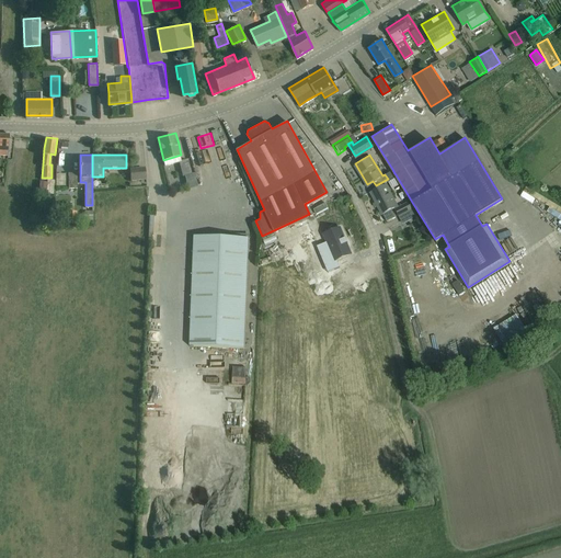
[(189,158),(179,160),(182,174),(192,172),(189,158)]
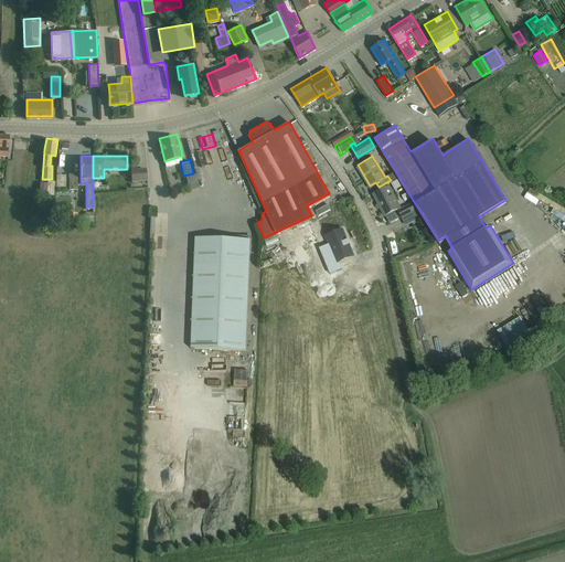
[(131,180),(147,179),(146,167),(131,167),(131,180)]
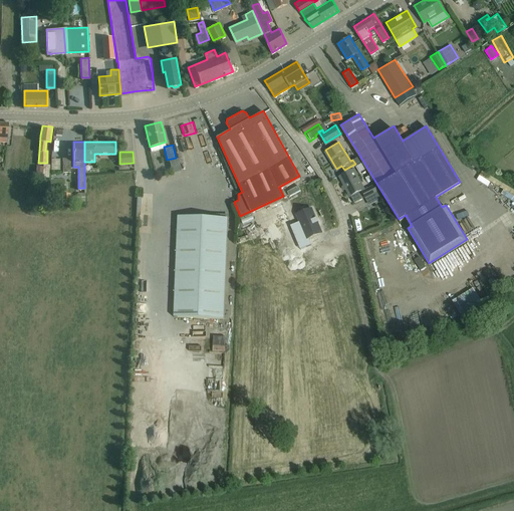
[(359,155),(352,160),(355,164),(355,165),(362,160),(361,159),(359,155)]
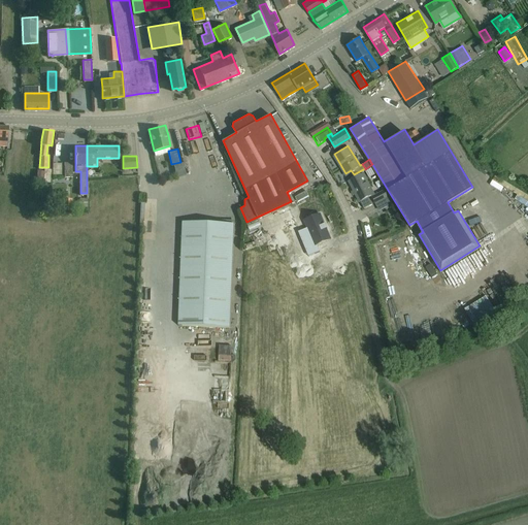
[(64,161),(64,175),(72,175),(72,161),(64,161)]
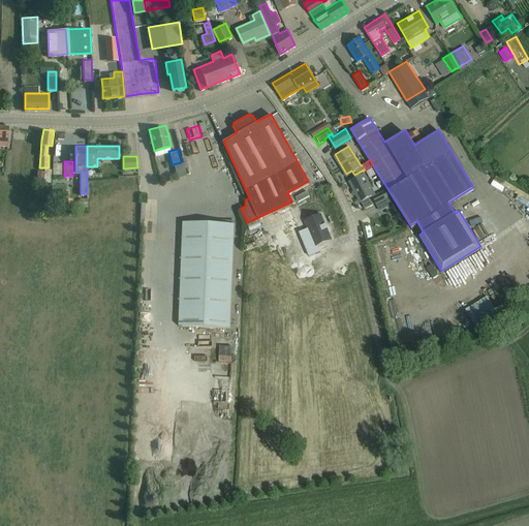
[(372,203),(368,195),(374,192),(364,173),(349,180),(360,199),(361,199),(365,207),(372,203)]
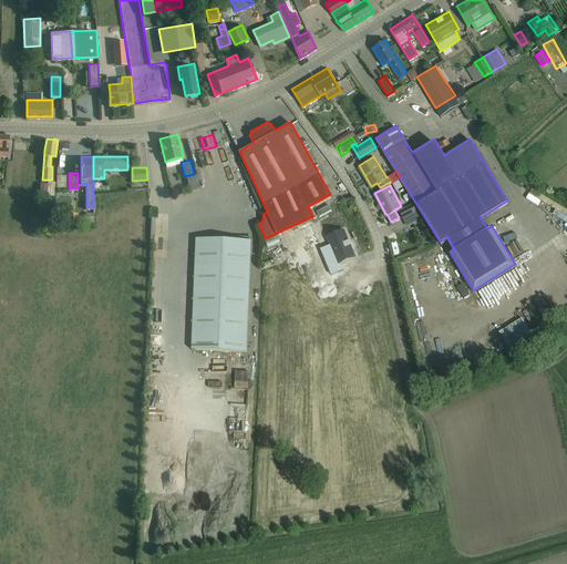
[(413,201),(399,208),(402,216),(418,208),(413,201)]
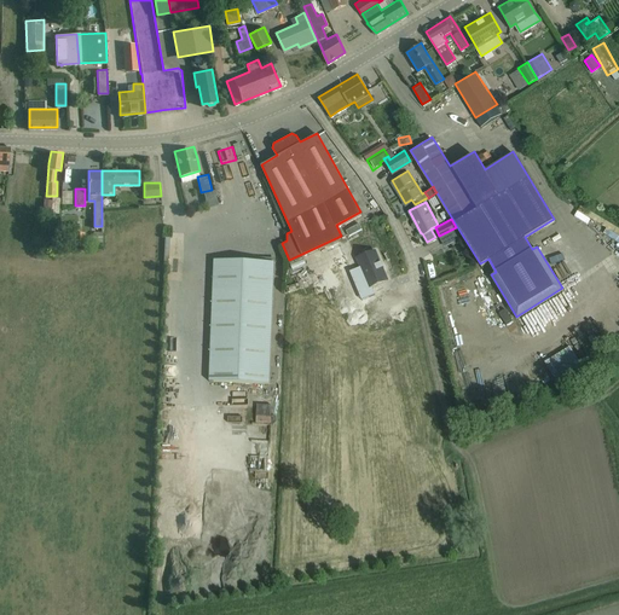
[(94,230),(90,239),(102,239),(103,230),(94,230)]
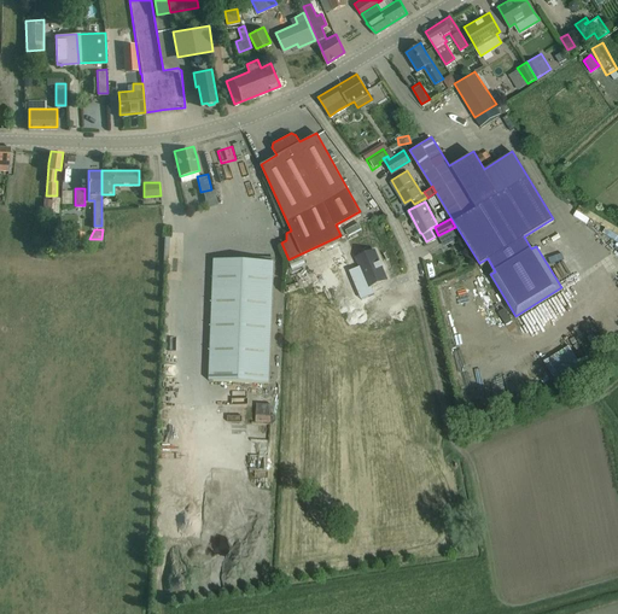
[(452,232),(436,239),(442,251),(458,244),(452,232)]
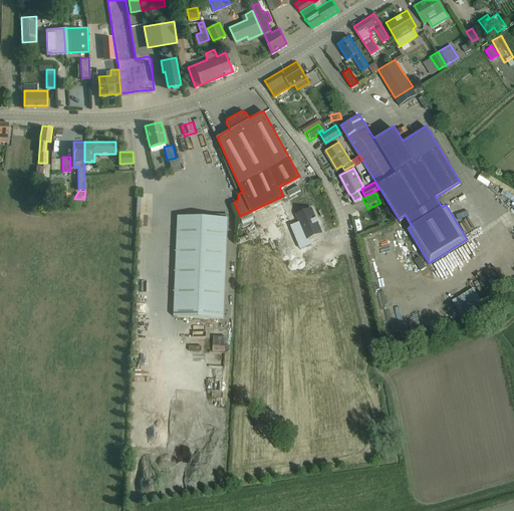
[(68,208),(69,197),(60,197),(60,208),(68,208)]
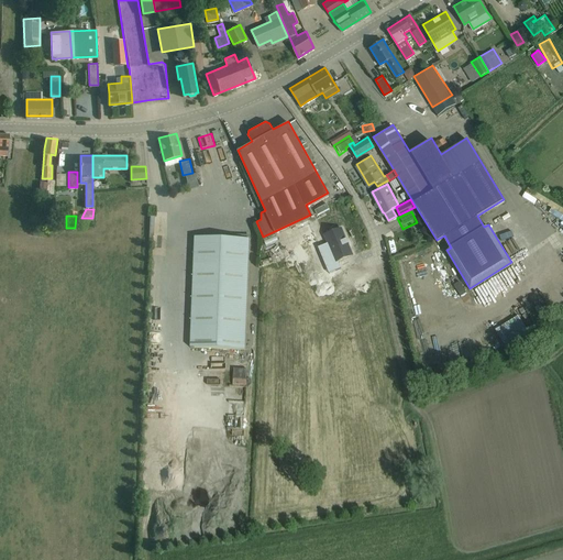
[(319,220),(293,231),(297,241),(323,230),(319,220)]
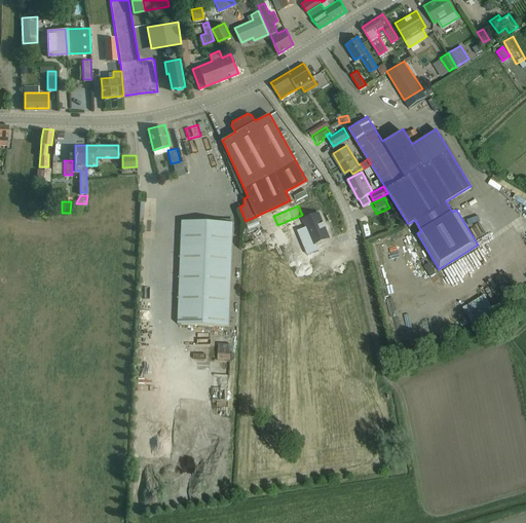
[(308,253),(322,248),(324,247),(321,239),(329,236),(318,211),(303,218),(313,241),(305,246),(308,253)]
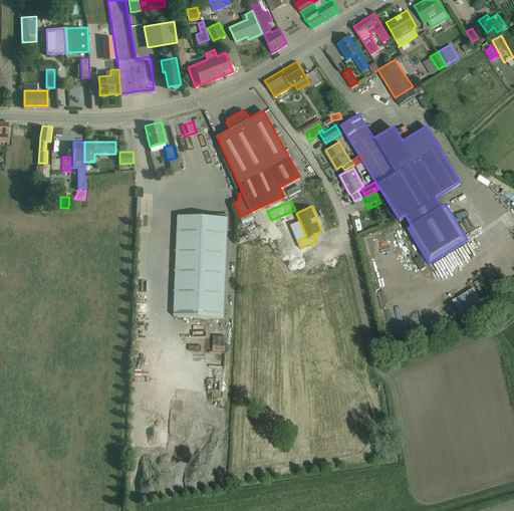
[(178,214),(174,315),(223,316),(228,213),(219,213),(219,216),(178,214)]
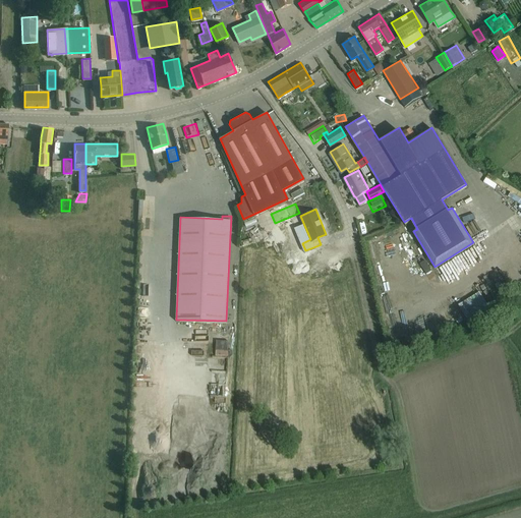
[(374,240),(379,256),(386,255),(388,265),(398,263),(394,241),(398,240),(396,235),(374,240)]
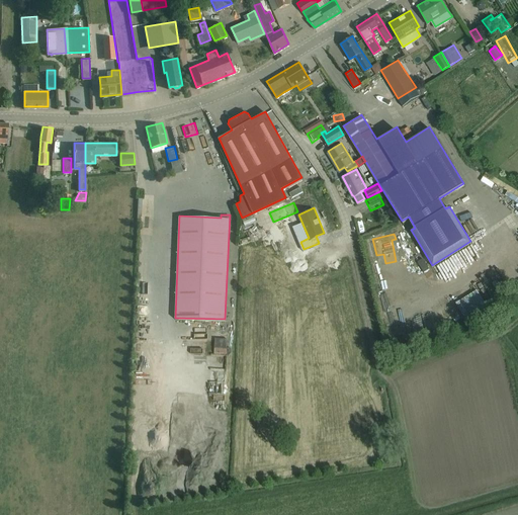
[(315,247),(303,250),(309,275),(321,273),(315,247)]
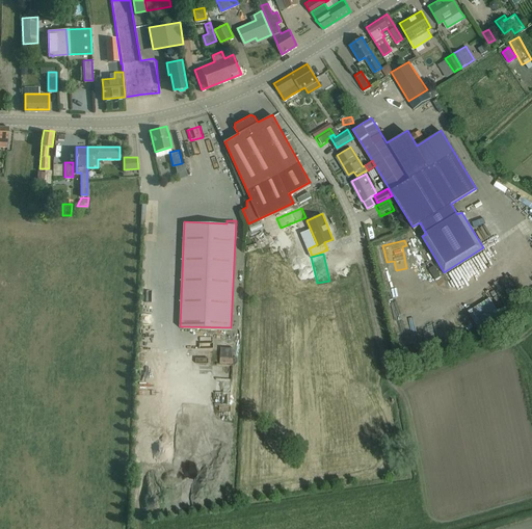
[(477,281),(494,268),(482,254),(466,265),(477,281)]
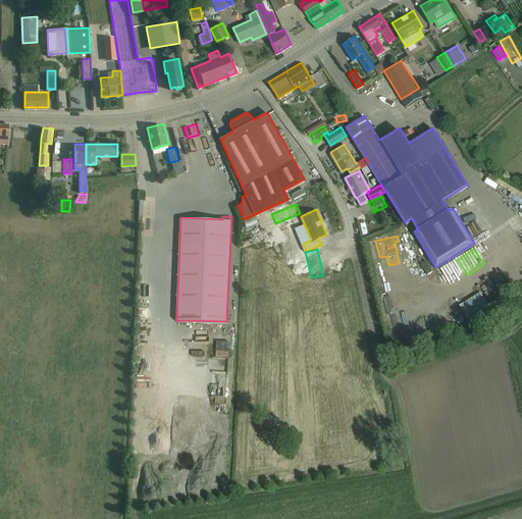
[(386,260),(380,263),(385,274),(392,272),(386,260)]
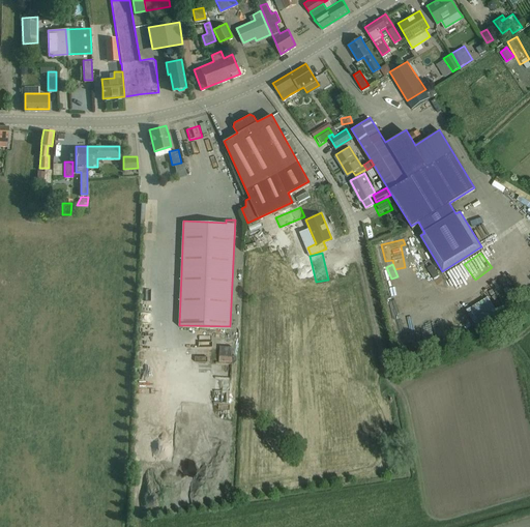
[(513,303),(525,299),(521,288),(509,292),(513,303)]
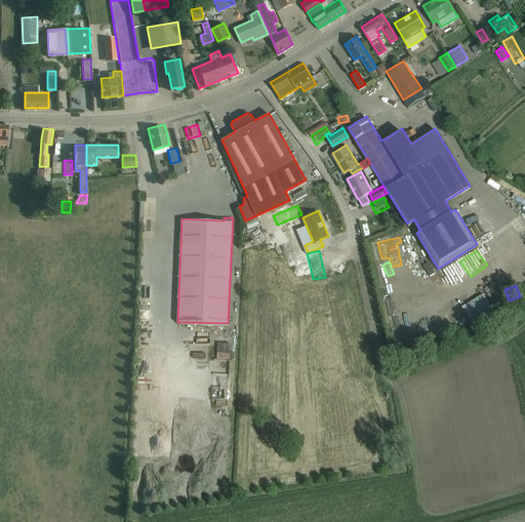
[(382,300),(392,300),(392,292),(382,292),(382,300)]
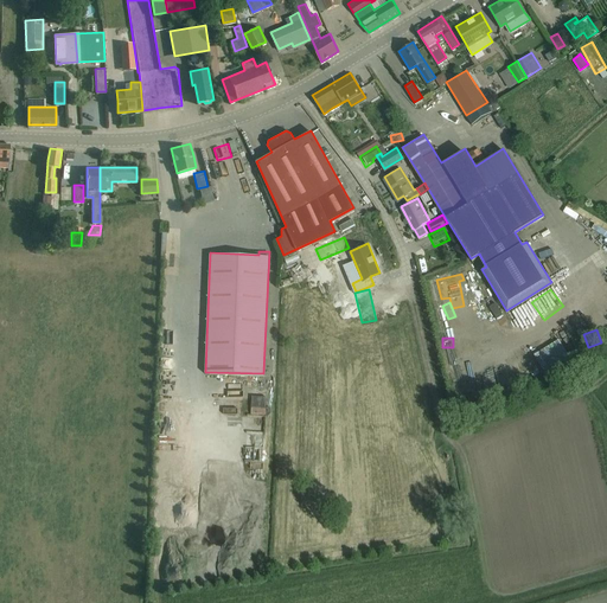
[(542,365),(549,361),(543,352),(537,355),(542,365)]
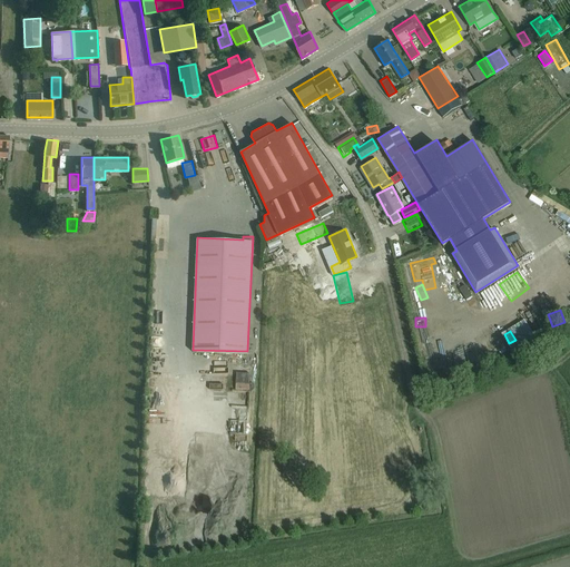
[(493,340),(495,346),(504,344),(502,336),(493,340)]
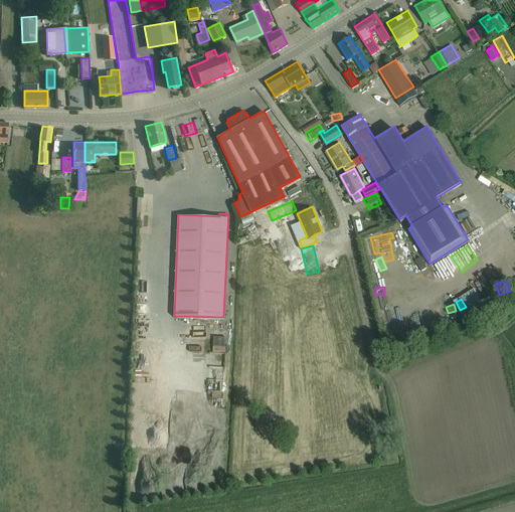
[(438,333),(436,319),(421,321),(422,327),(417,328),(418,335),(438,333)]
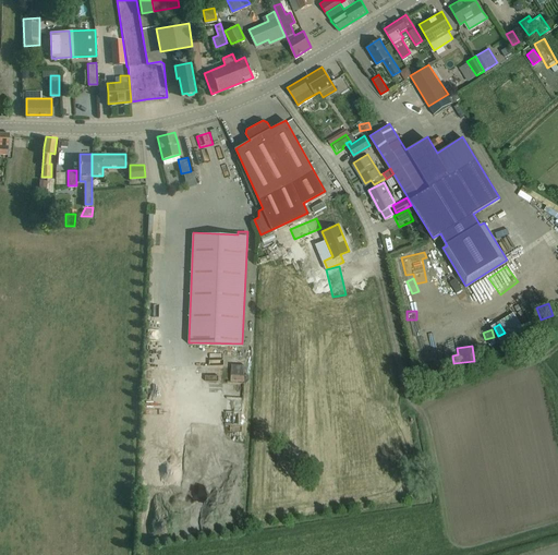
[(435,356),(429,357),(431,363),(422,364),(424,376),(432,375),(431,371),(437,370),(435,356)]
